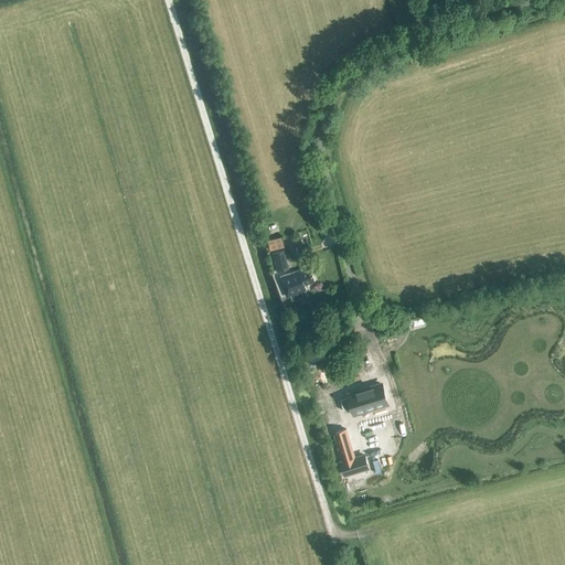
[(313,211),(316,221),(324,219),(322,209),(313,211)]
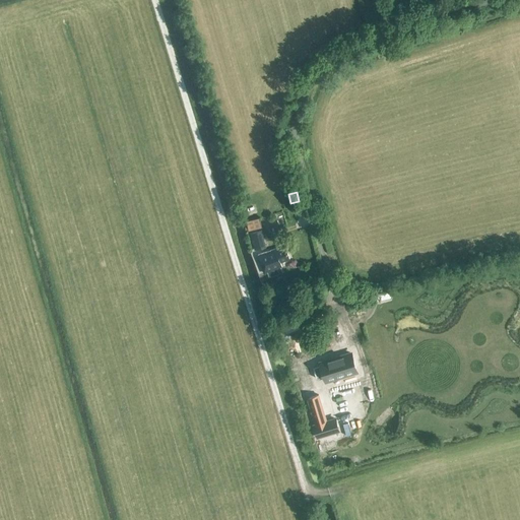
[(262,228),(259,218),(246,221),(249,232),(262,228)]
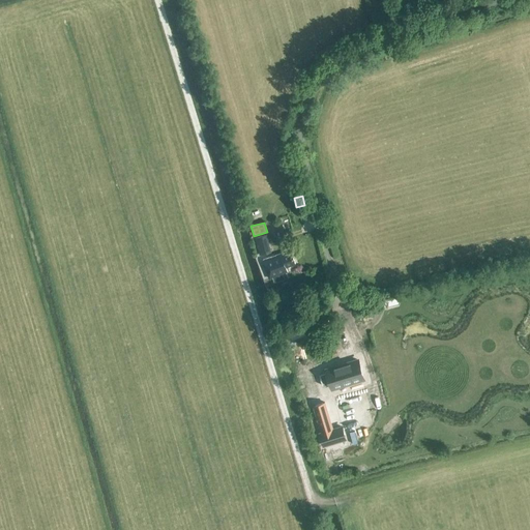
[(259,256),(265,254),(271,253),(270,251),(267,235),(255,238),(259,256)]
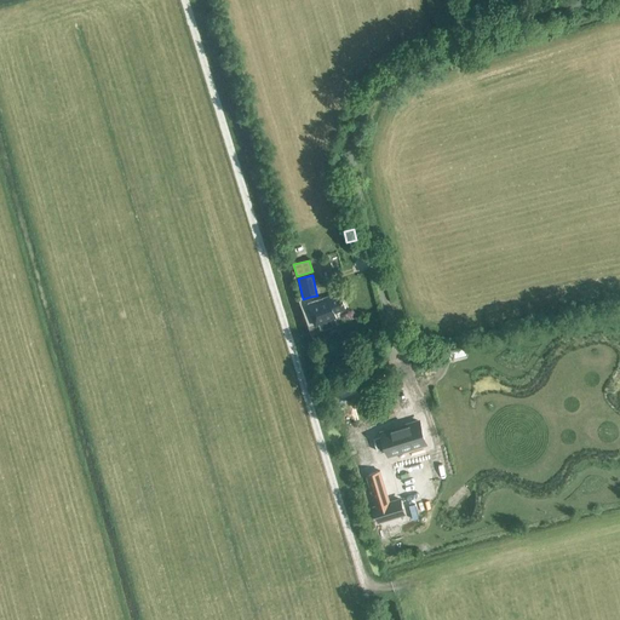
[(313,303),(306,305),(315,327),(336,320),(333,314),(345,309),(340,298),(329,302),(328,297),(322,299),(320,292),(316,293),(317,296),(310,297),(313,303)]
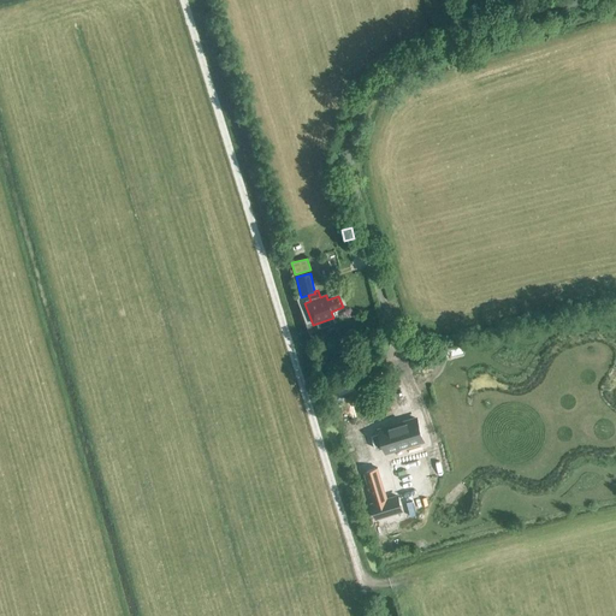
[(466,354),(465,345),(446,350),(442,351),(443,354),(444,359),(466,354)]
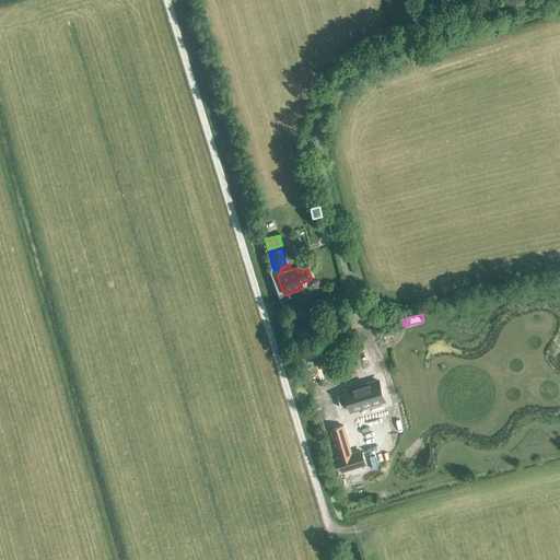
[(302,347),(307,360),(323,354),(318,341),(302,347)]
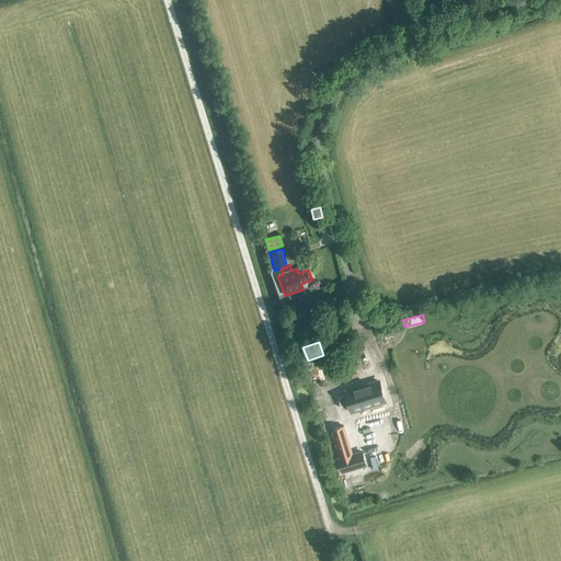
[(322,382),(340,377),(341,381),(351,379),(350,374),(338,377),(334,368),(319,373),(322,382)]
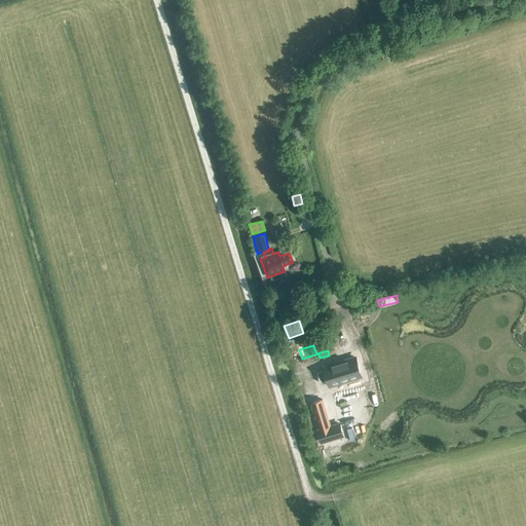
[(304,360),(307,370),(322,365),(317,355),(304,360)]
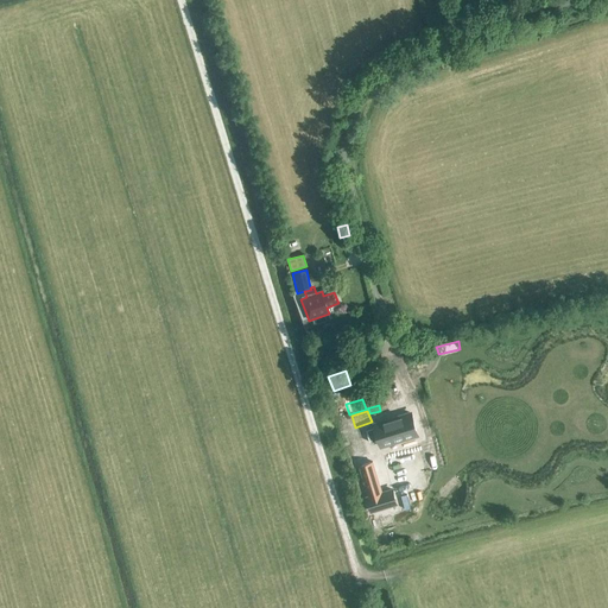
[(375,428),(366,431),(371,444),(380,441),(381,447),(417,435),(410,413),(374,425),(375,428)]
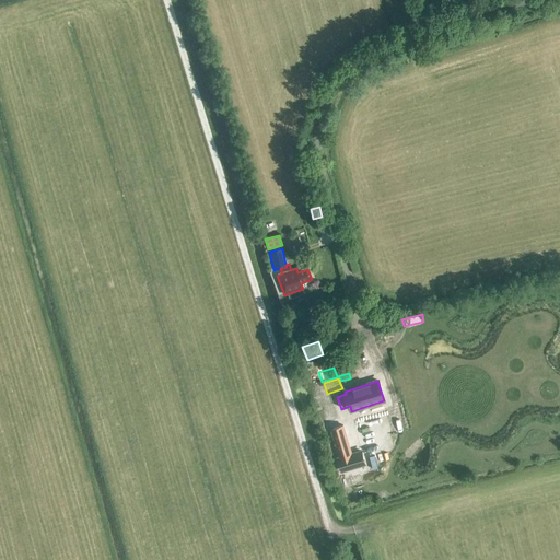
[(342,427),(331,430),(342,458),(340,459),(345,471),(366,464),(362,451),(353,455),(342,427)]
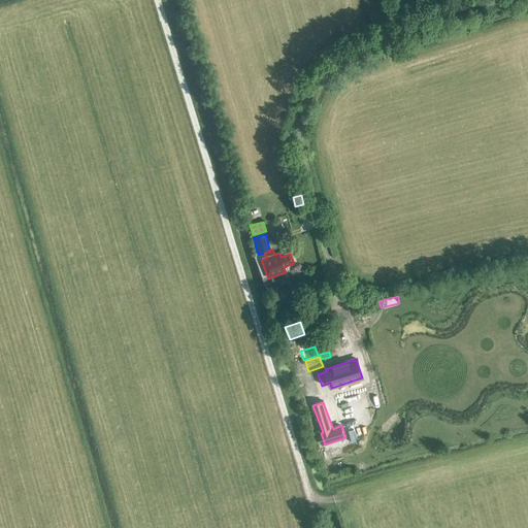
All buildings are outlined.
